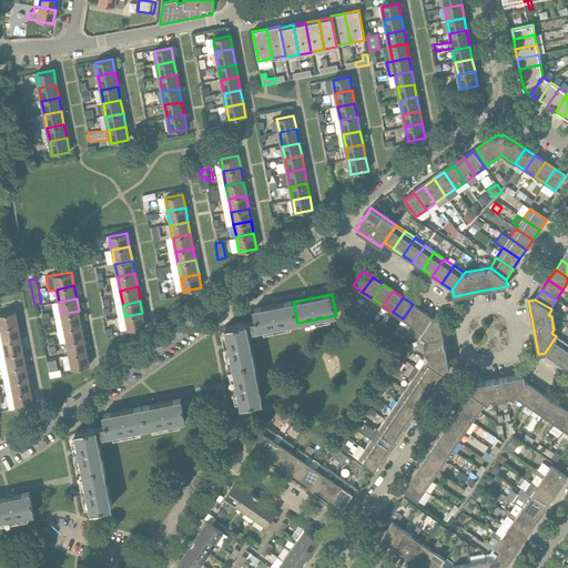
[(257,331),(297,323),(293,302),(253,310),(255,322),(257,331)]
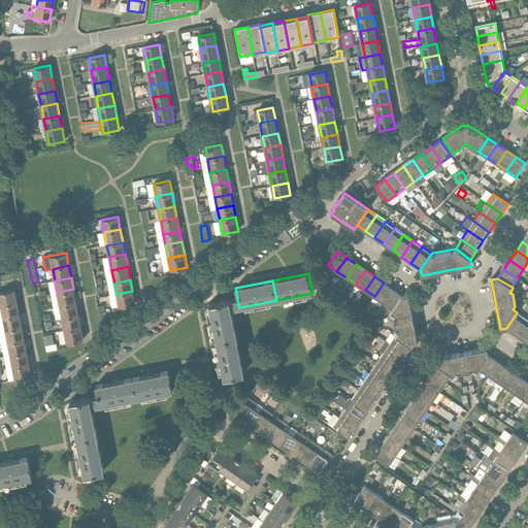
[(374,296),(384,302),(392,289),(384,283),(374,296)]
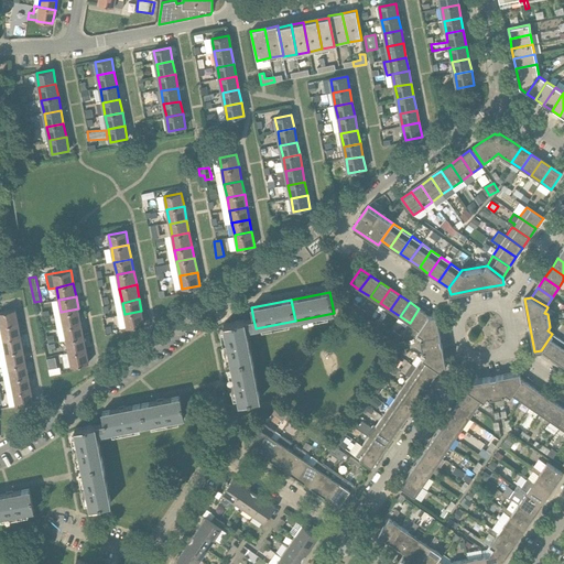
[(64,326),(82,323),(78,308),(61,312),(64,326)]
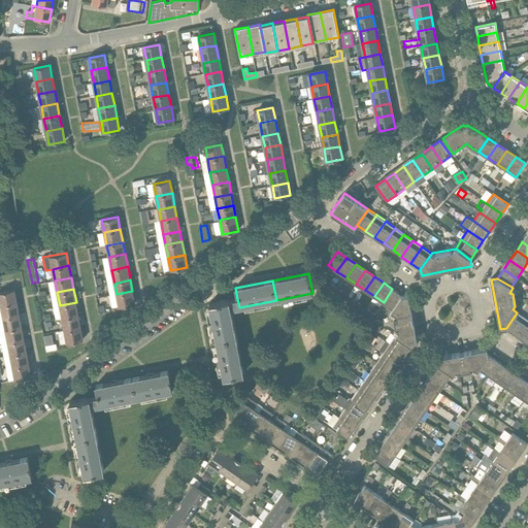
[(391,310),(392,310),(402,296),(392,289),(384,302),(391,307),(391,310)]
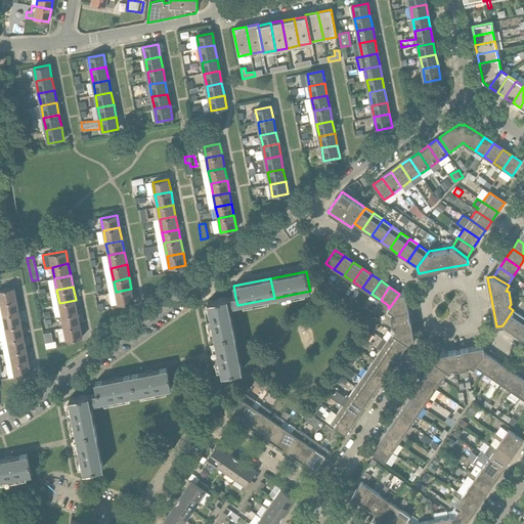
[(0,303),(1,303),(16,300),(14,288),(0,290),(0,303)]
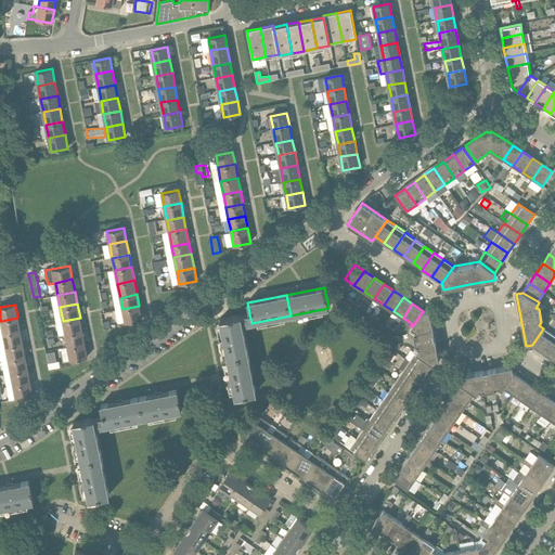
[(125,323),(142,320),(139,306),(123,309),(125,323)]
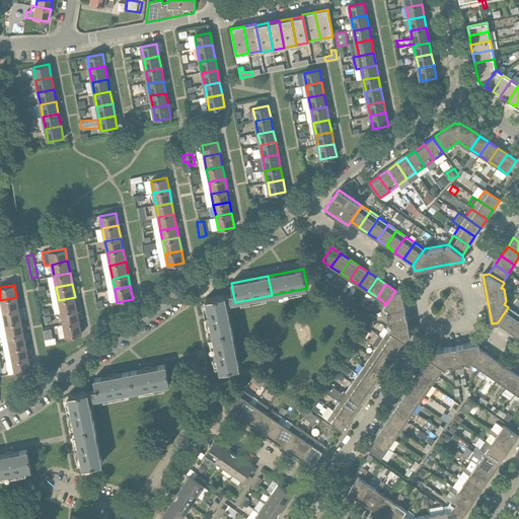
[(389,329),(404,340),(411,339),(401,290),(395,291),(385,305),(389,308),(387,311),(389,323),(392,324),(389,329)]
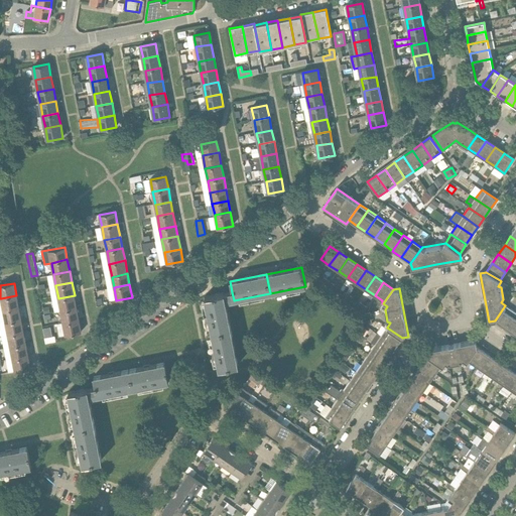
[(232,330),(228,311),(226,302),(234,300),(232,292),(224,293),(205,297),(212,334),(232,330)]
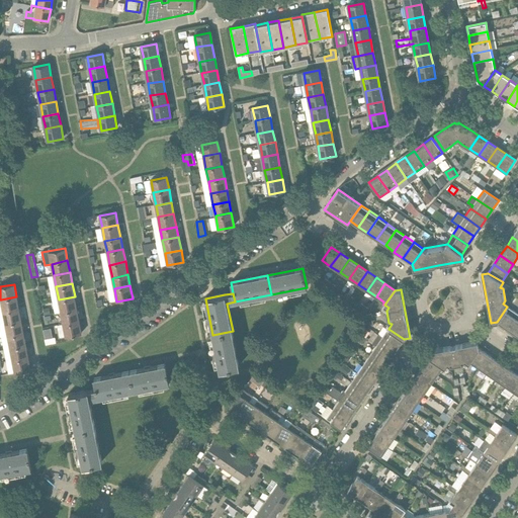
[(3,312),(19,309),(16,296),(1,299),(3,312)]
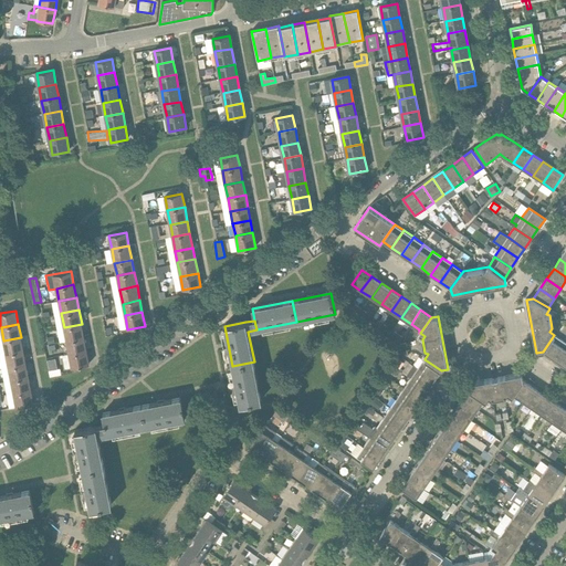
[(66,342),(84,338),(82,324),(64,327),(66,339),(66,342)]
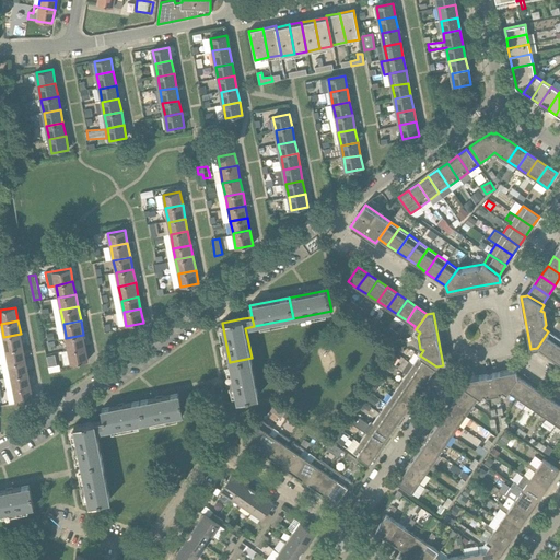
[(537,348),(546,354),(558,338),(548,331),(537,348)]
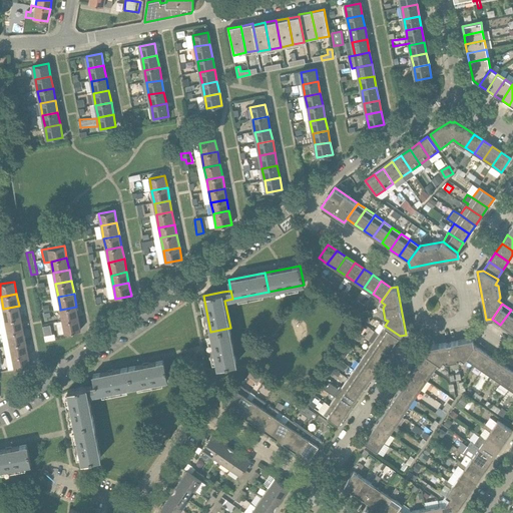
[(5,321),(21,318),(19,306),(3,309),(5,321)]
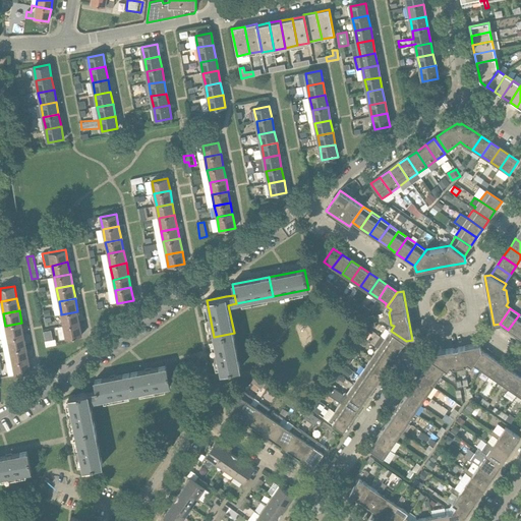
[(64,327),(79,324),(77,311),(61,314),(64,327)]
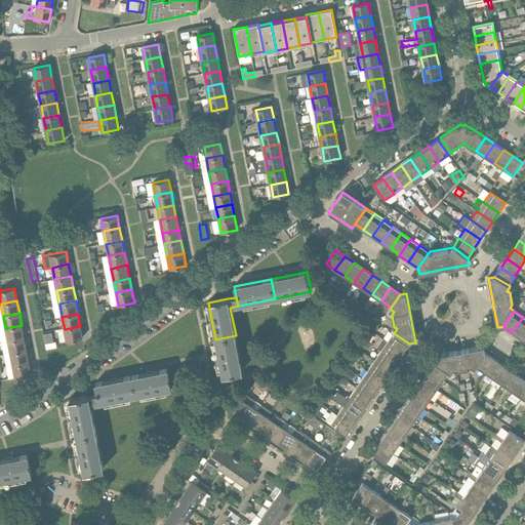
[(512,332),(521,338),(524,332),(524,318),(523,317),(512,332)]
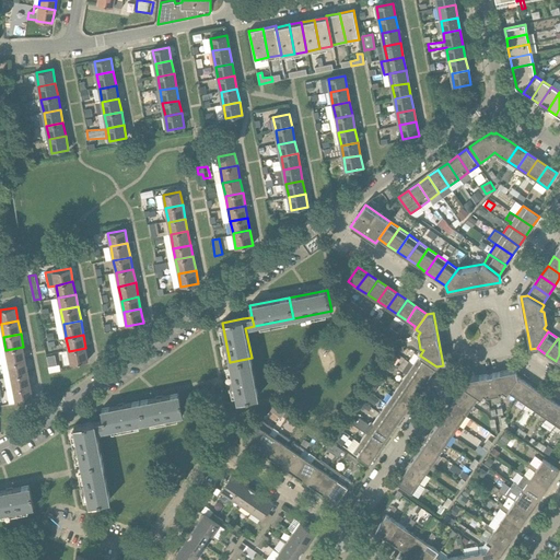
[(9,363),(25,360),(23,347),(6,350),(9,363)]
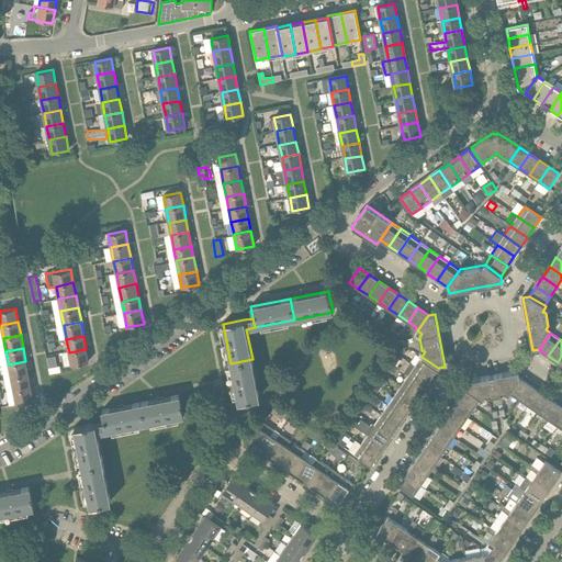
[(71,366),(89,362),(86,349),(69,352),(63,353),(65,367),(71,366)]
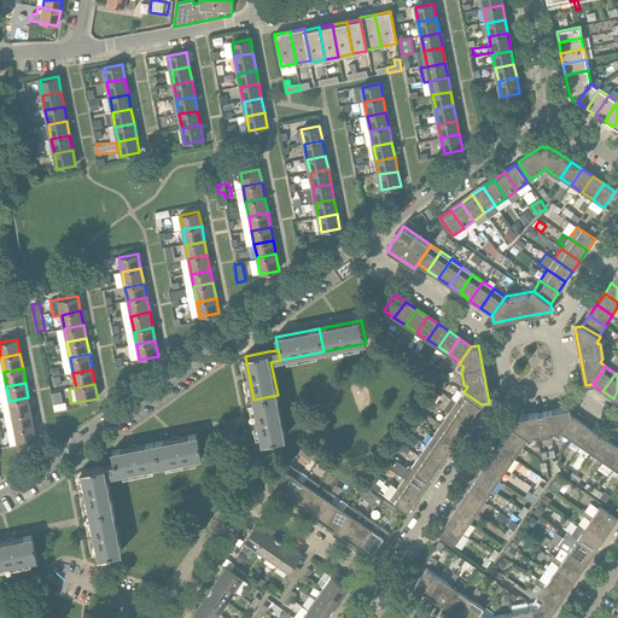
[(63,390),(52,392),(56,410),(66,409),(63,390)]
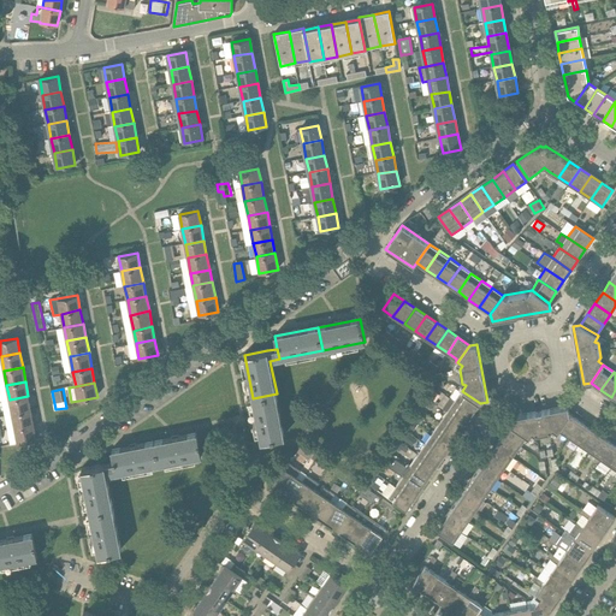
[(472,415),(480,403),(462,391),(454,403),(472,415)]
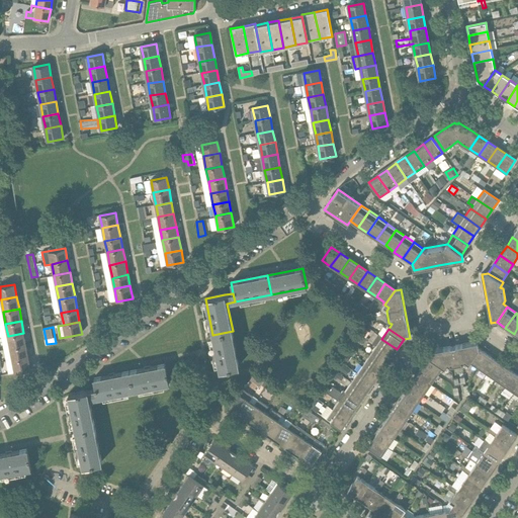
[(220,370),(240,366),(233,331),(212,335),(220,370)]
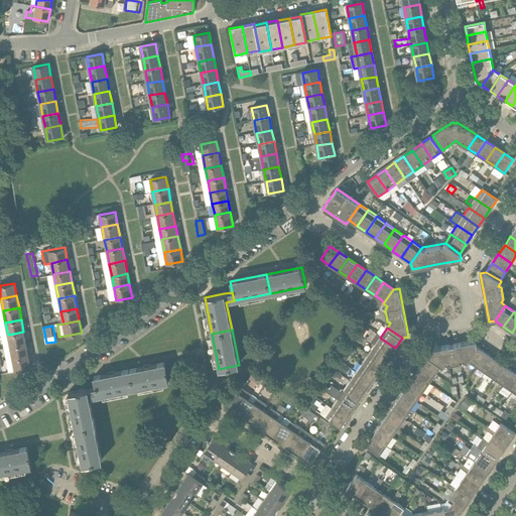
[(10,346),(26,343),(23,332),(8,335),(10,346)]
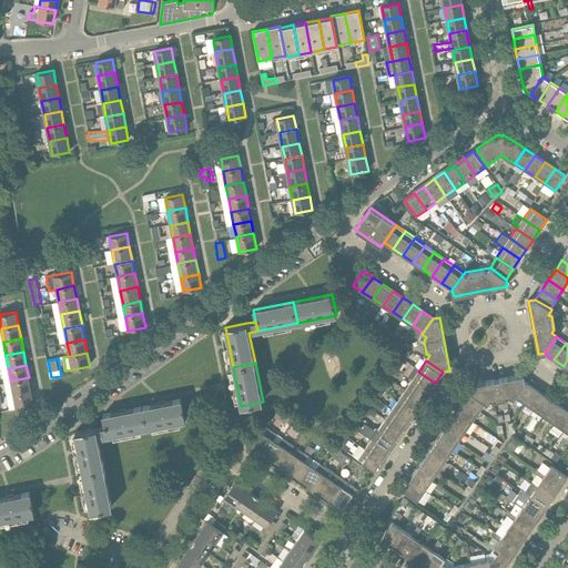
[(428,393),(435,383),(418,372),(412,382),(428,393)]
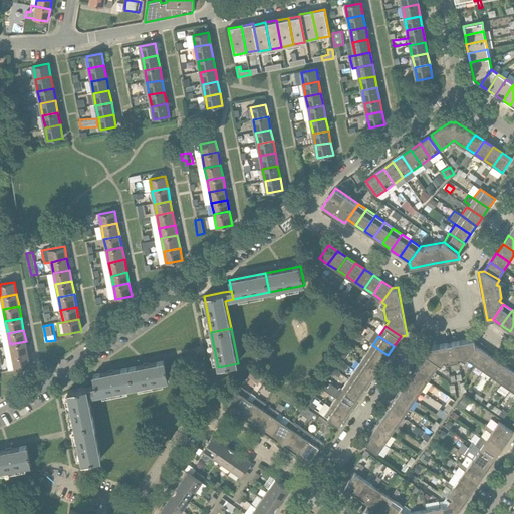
[(465,359),(467,358),(475,345),(474,339),(425,348),(427,354),(440,363),(441,364),(444,360),(447,362),(459,359),(461,357),(465,359)]
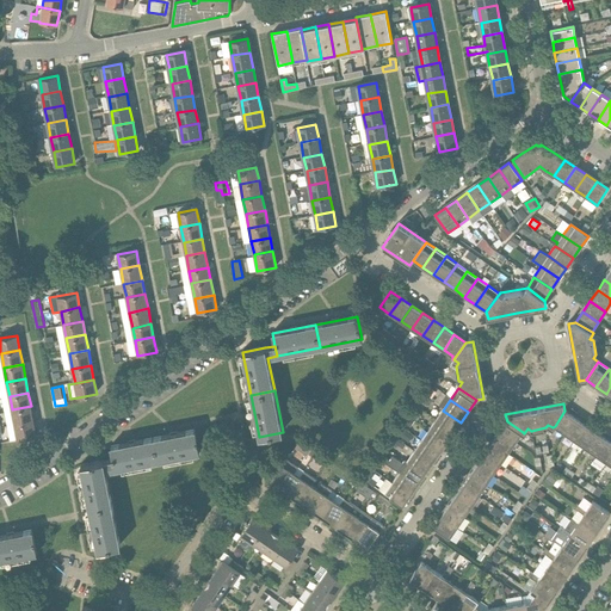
[(14,424),(34,420),(31,406),(12,409),(14,424)]
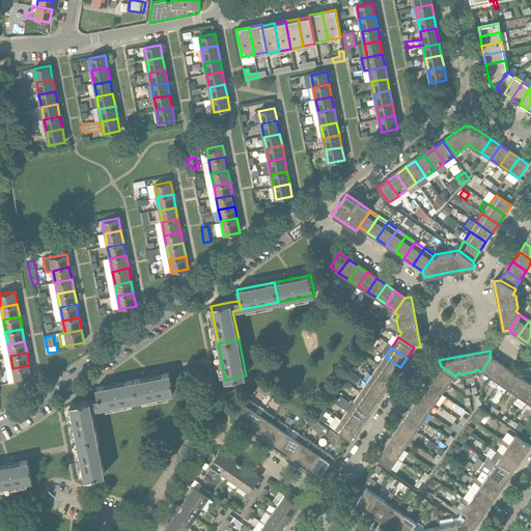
[(394,376),(400,367),(385,357),(381,363),(373,358),(371,360),(379,365),(394,376)]
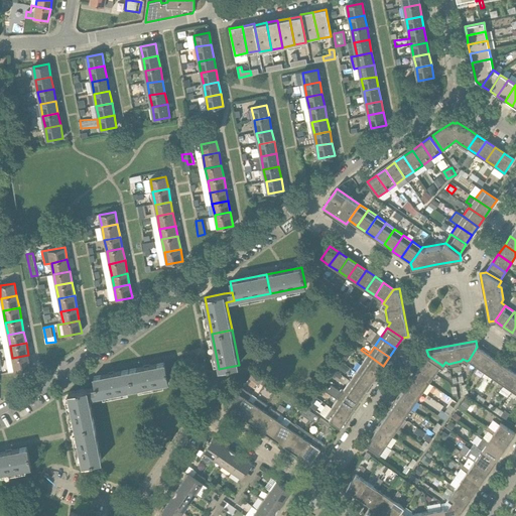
[(469,360),(477,365),(485,353),(477,347),(469,360)]
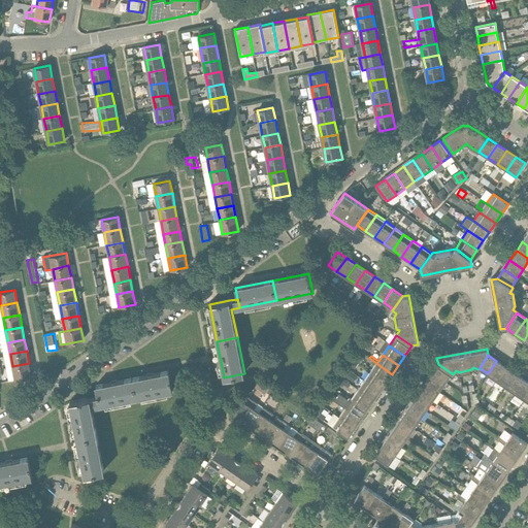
[(488,373),(497,381),(506,367),(496,361),(488,373)]
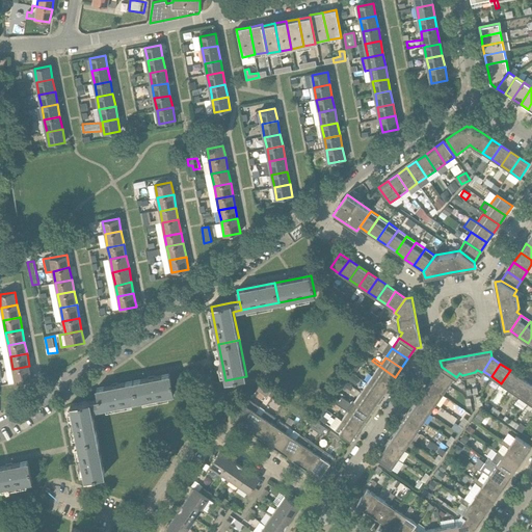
[(16,382),(31,379),(29,366),(12,369),(16,382)]
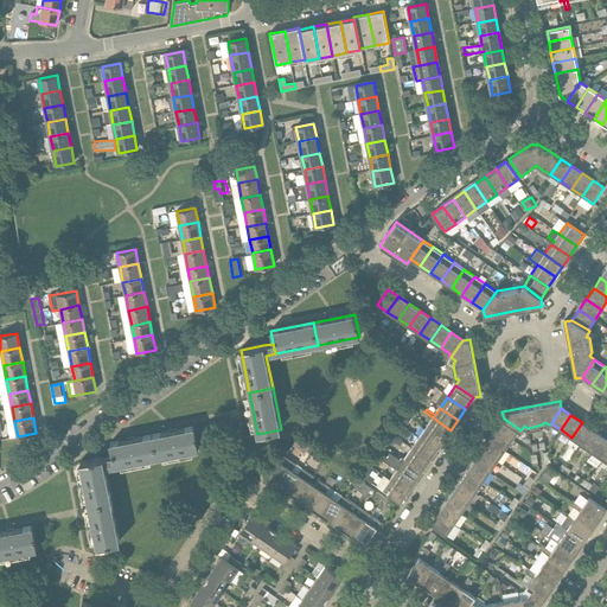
[(426,428),(443,440),(451,430),(433,417),(426,428)]
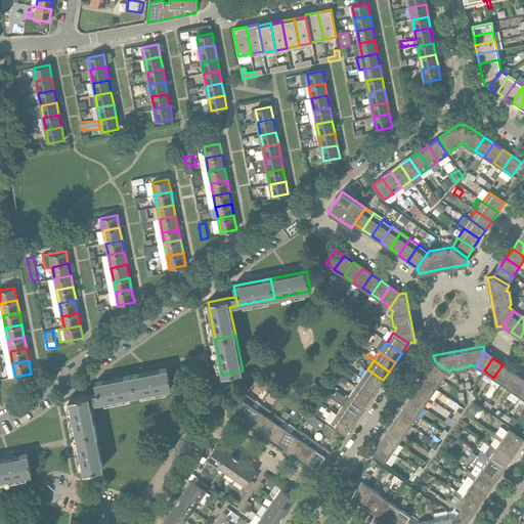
[(428,370),(441,380),(448,370),(435,361),(428,370)]
